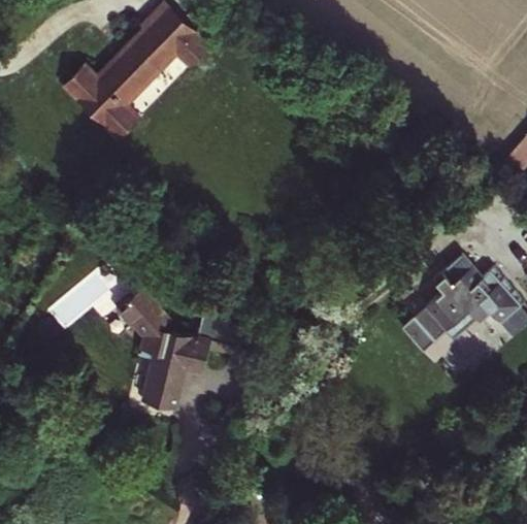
[(184,50),(195,61),(208,46),(167,5),(97,78),(83,66),(63,88),(118,140),(139,119),(127,107),(176,56),(184,50)]
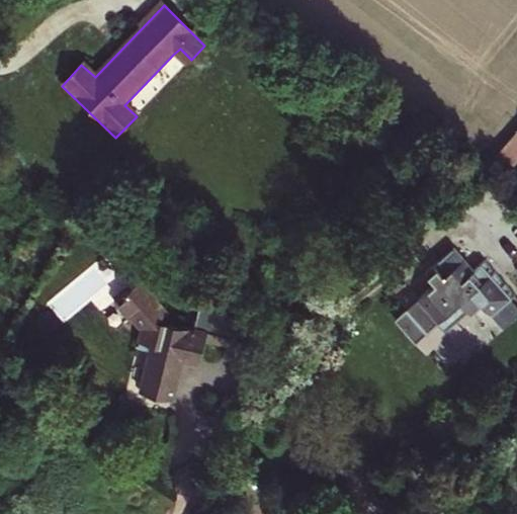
[(173,55),(185,67),(191,60),(180,49),(173,55)]
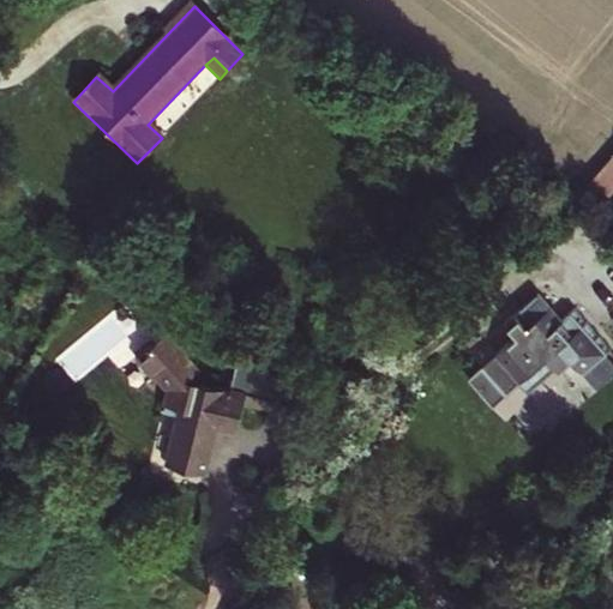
[(55,283),(65,289),(70,279),(61,273),(55,283)]
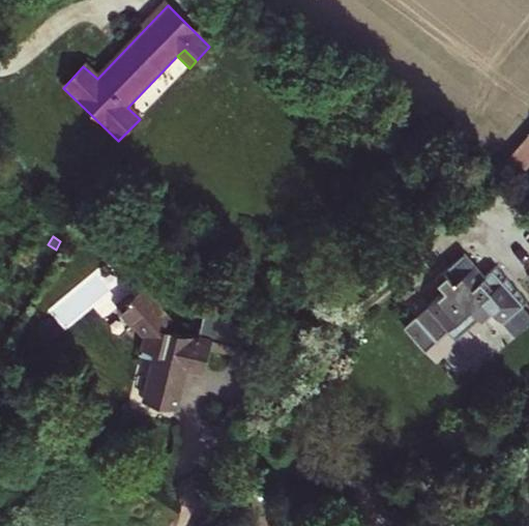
[(447,334),(458,346),(492,316),(501,326),(523,308),(492,272),(483,280),(463,256),(434,282),(444,293),(428,309),(417,297),(404,309),(414,320),(403,330),(424,355),(447,334)]
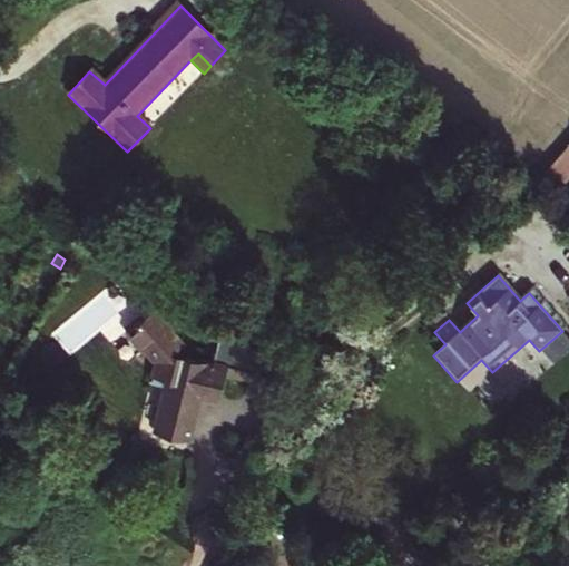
[(155,312),(125,337),(140,355),(143,352),(154,367),(154,370),(169,373),(167,382),(154,435),(188,443),(199,400),(218,405),(225,379),(227,370),(252,376),(249,384),(247,394),(276,401),(280,384),(283,376),(283,372),(222,333),(213,367),(174,357),(185,348),(155,312)]
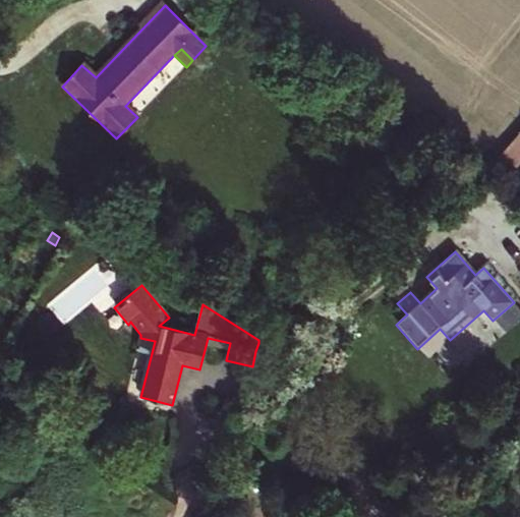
[(140,338),(138,346),(153,349),(155,341),(140,338)]
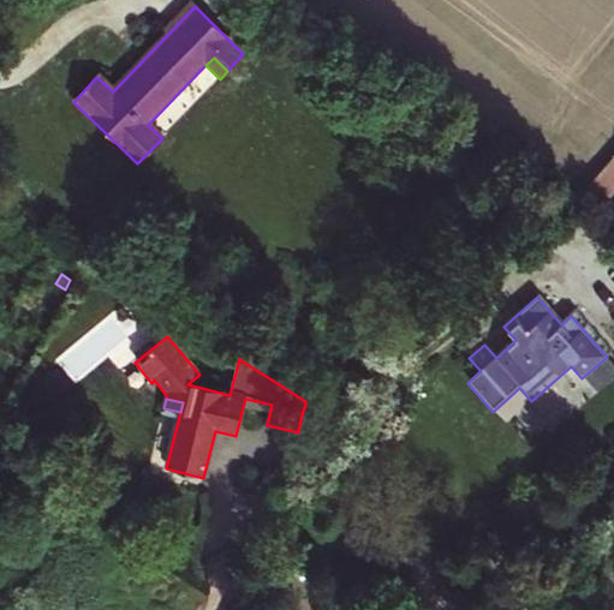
[(245,399),(243,408),(269,414),(272,405),(245,399)]
